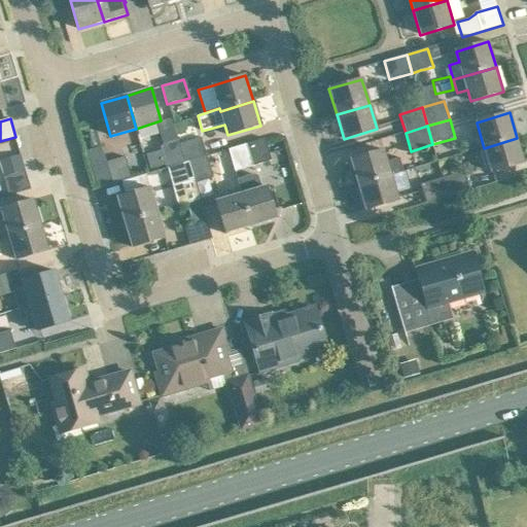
[(180,145),(185,163),(189,161),(190,165),(209,160),(202,138),(180,145)]
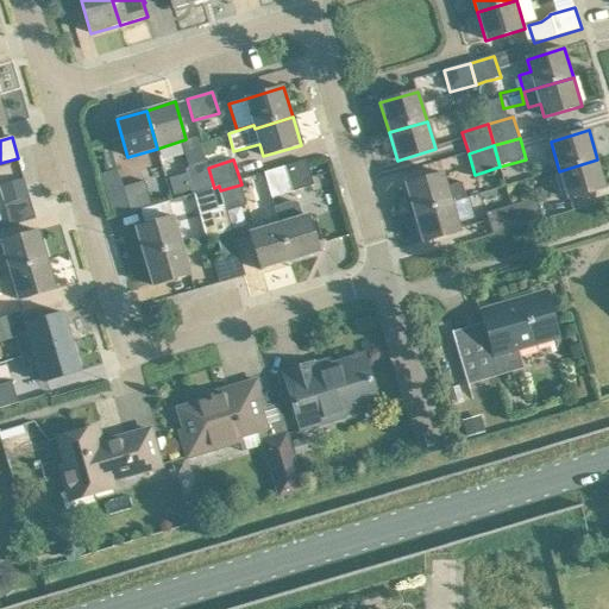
[(567,200),(606,188),(597,159),(559,171),(567,200)]
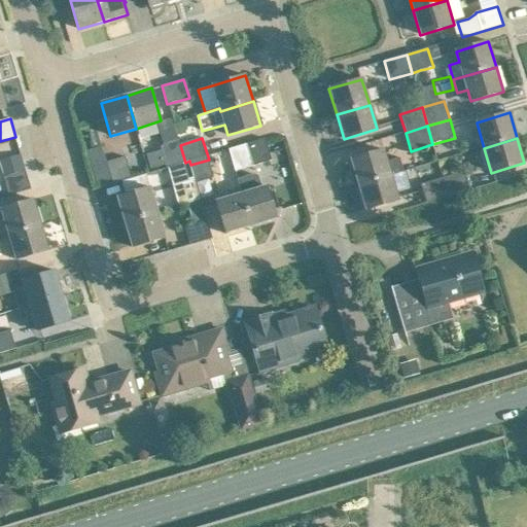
[(265,139),(246,144),(253,167),(272,161),(265,139)]
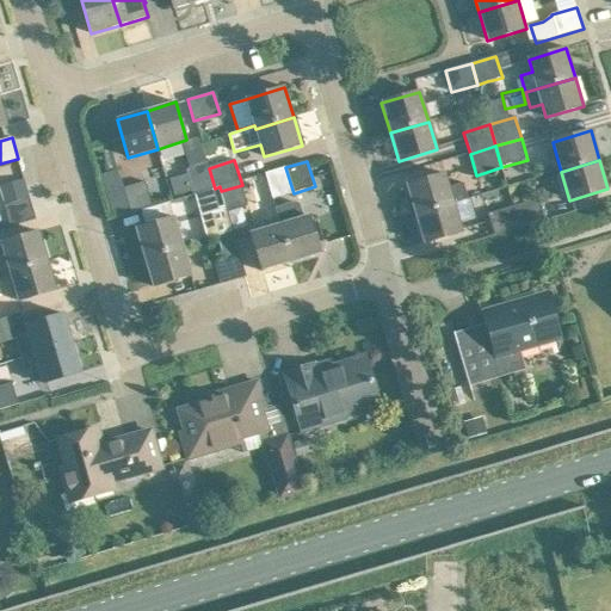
[(193,195),(195,195),(215,189),(209,168),(208,164),(186,171),(193,195)]
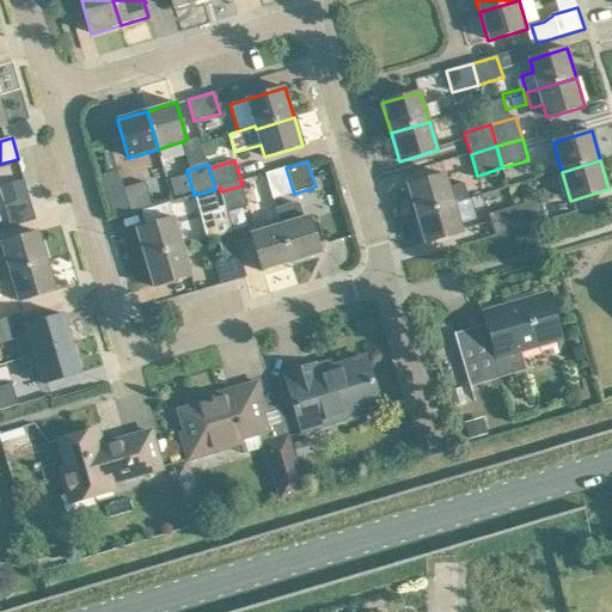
[(445,175),(407,185),(416,216),(454,206),(454,203),(469,199),(464,183),(448,187),(445,175)]
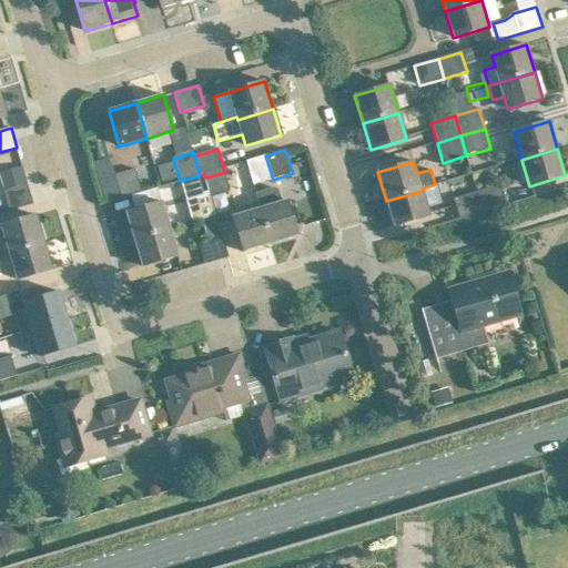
[(22,166),(0,172),(0,179),(3,192),(10,212),(12,211),(33,204),(28,184),(22,166)]
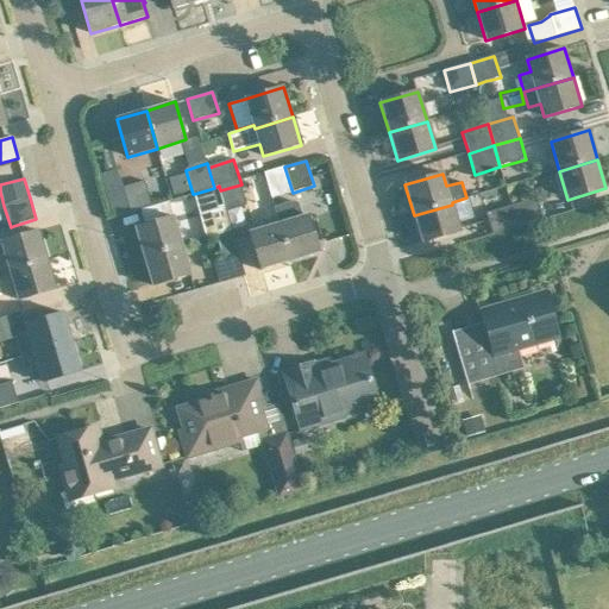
[(144,181),(123,188),(127,201),(131,213),(152,207),(149,194),(144,181)]
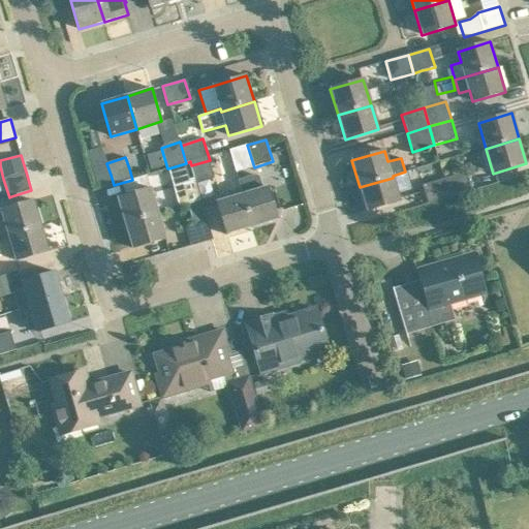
[(210,160),(191,165),(196,181),(197,184),(215,179),(210,160)]
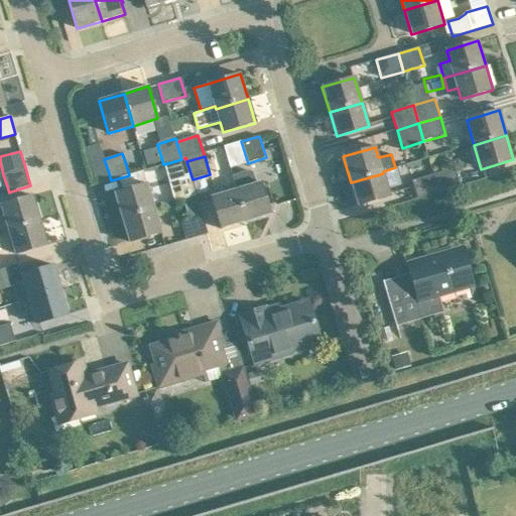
[(181,159),(164,164),(170,182),(191,176),(186,161),(185,157),(181,159)]
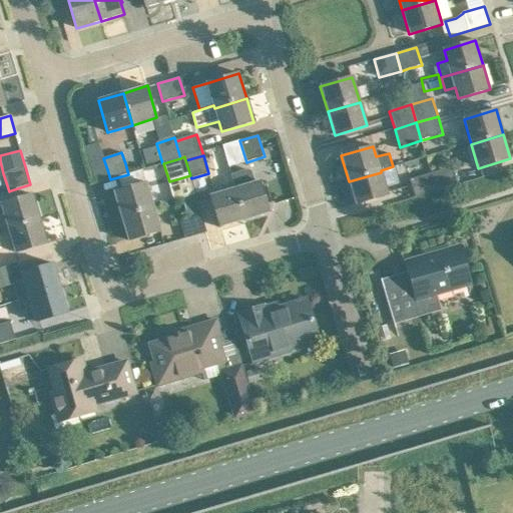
[(431,174),(436,191),(458,185),(452,167),(431,174)]
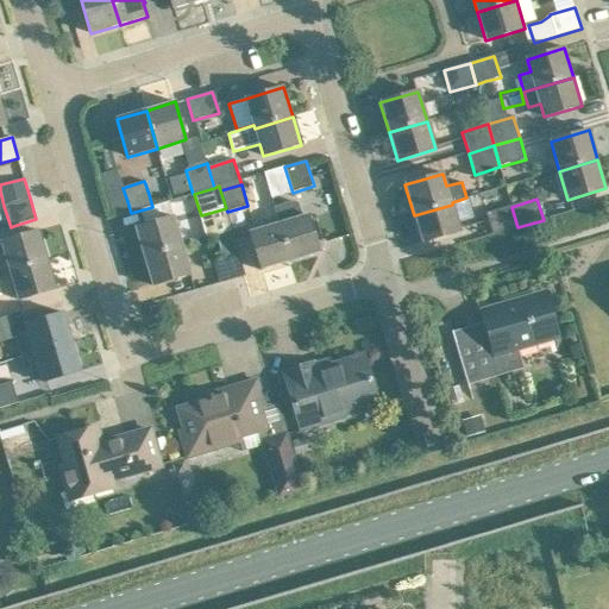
[(274,206),(280,225),(290,263),(320,253),(308,215),(302,218),(297,202),(293,201),(274,206)]
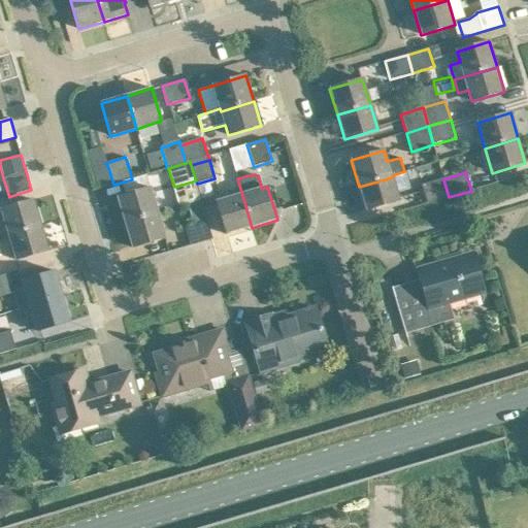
[(392,177),(359,187),(366,210),(399,201),(392,177)]
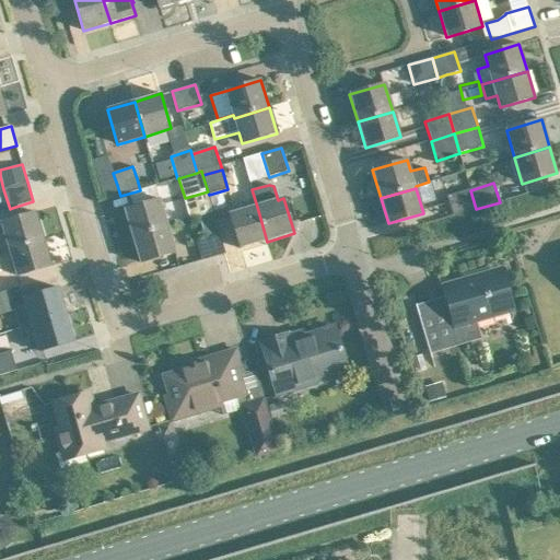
[(453,216),(476,209),(470,190),(447,197),(453,216)]
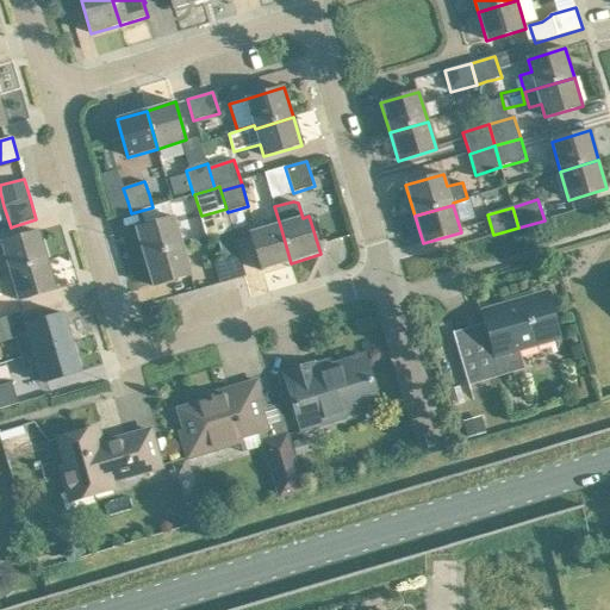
[(173,217),(135,229),(144,259),(182,247),(173,217)]
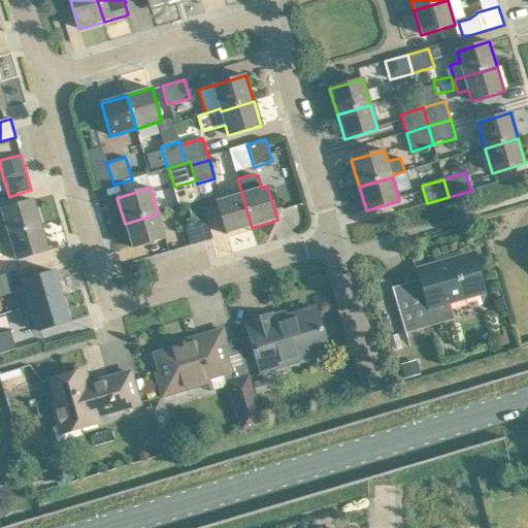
[(212,191),(201,194),(207,218),(219,215),(212,191)]
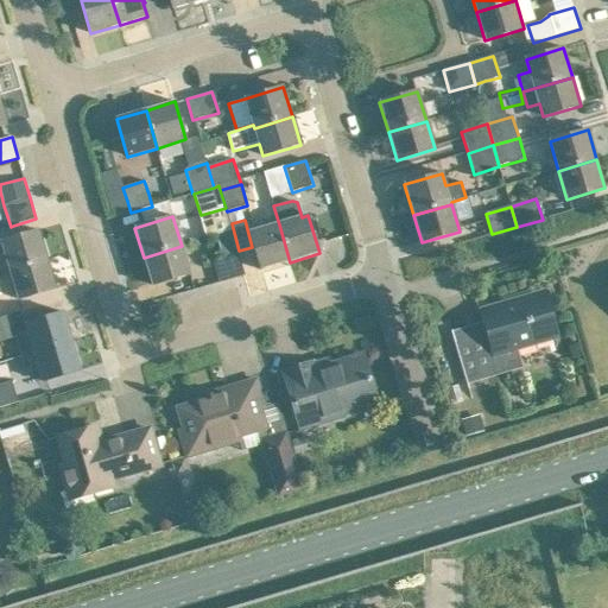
[(279,225),(249,233),(261,271),(290,263),(279,225)]
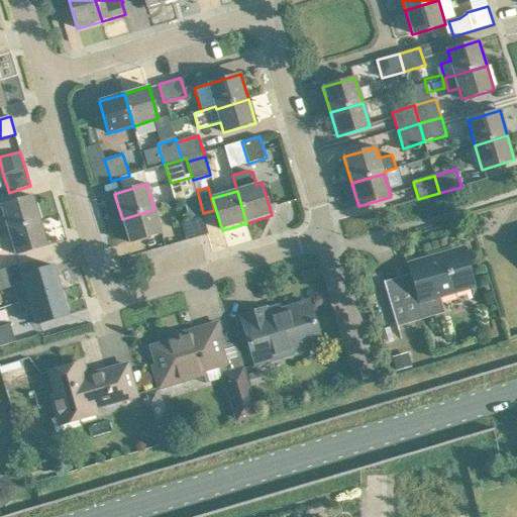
[(33,196),(2,206),(9,230),(40,221),(33,196)]
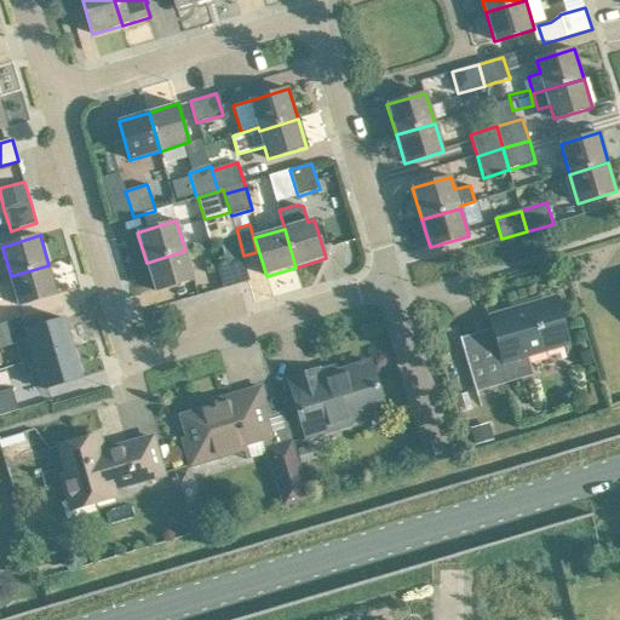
[(185,251),(147,263),(155,292),(194,280),(185,251)]
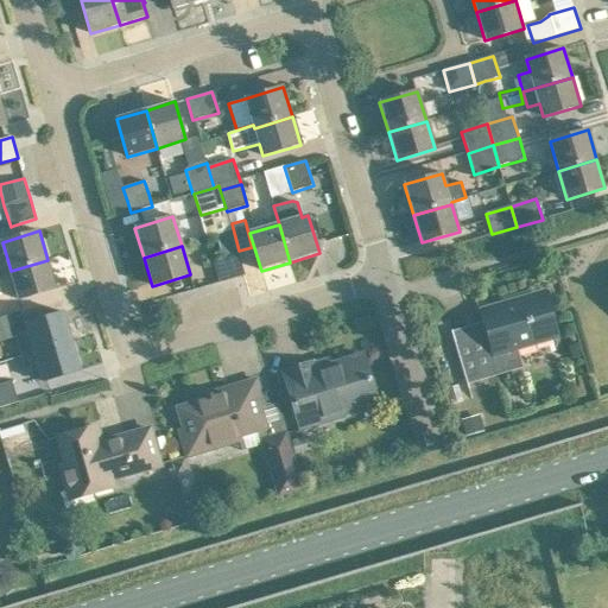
[(245,276),(238,254),(213,263),(220,284),(245,276)]
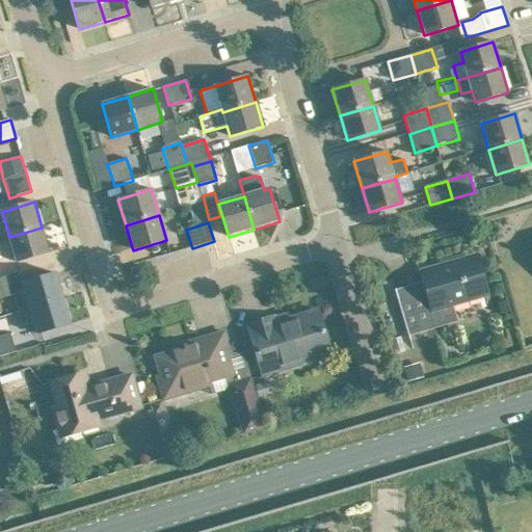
[(42,228),(9,237),(17,262),(50,253),(42,228)]
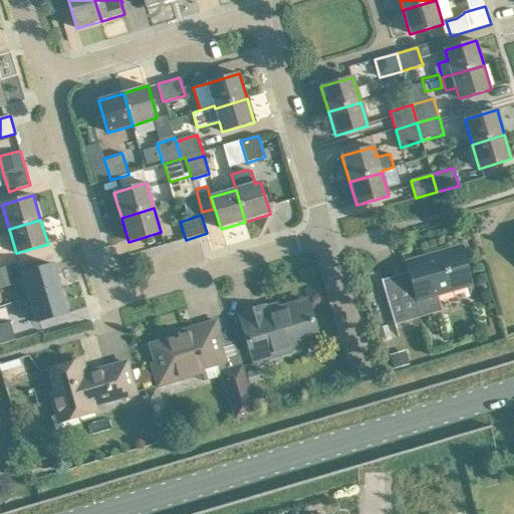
[(410,263),(412,271),(381,280),(395,325),(443,311),(438,296),(469,287),(458,249),(410,263)]
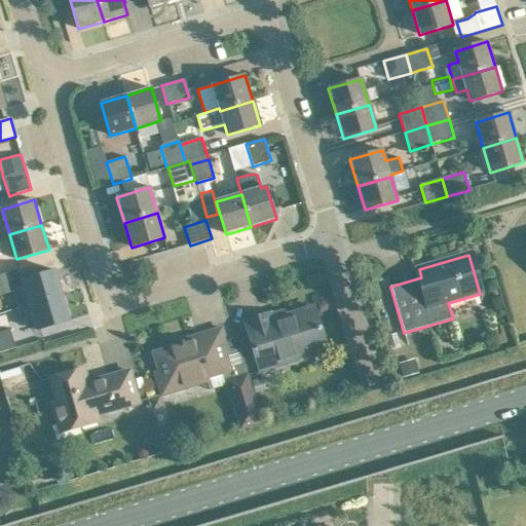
[(63,296),(55,270),(23,280),(30,305),(63,296)]
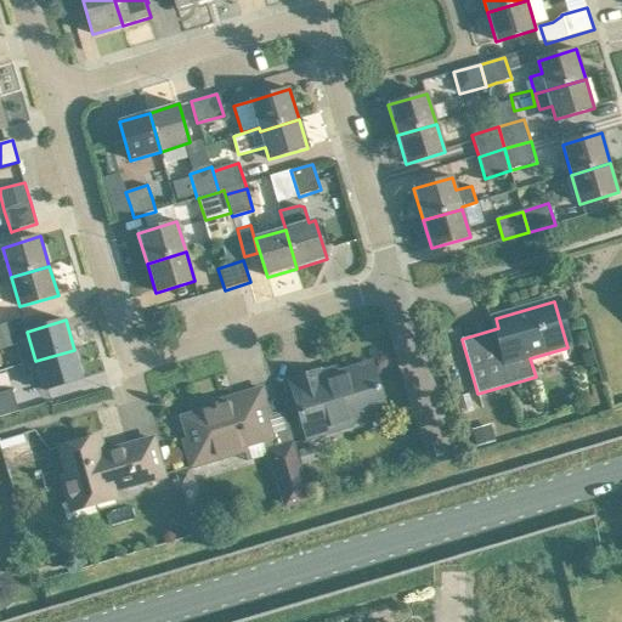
[(83,379),(74,350),(21,365),(26,382),(40,377),(44,391),(83,379)]
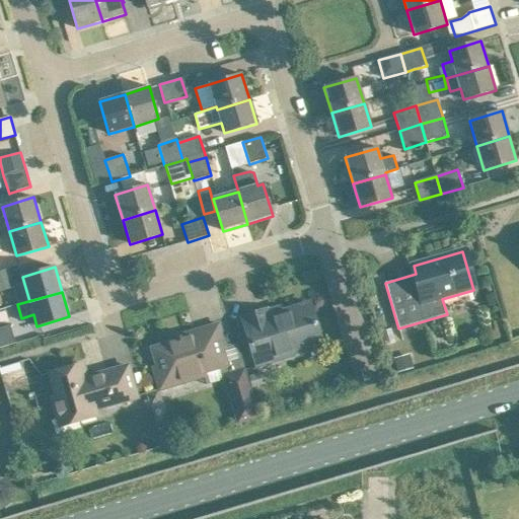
[(310,307),(283,315),(280,306),(268,310),(241,317),(257,369),(295,358),(293,351),(321,342),(310,307)]
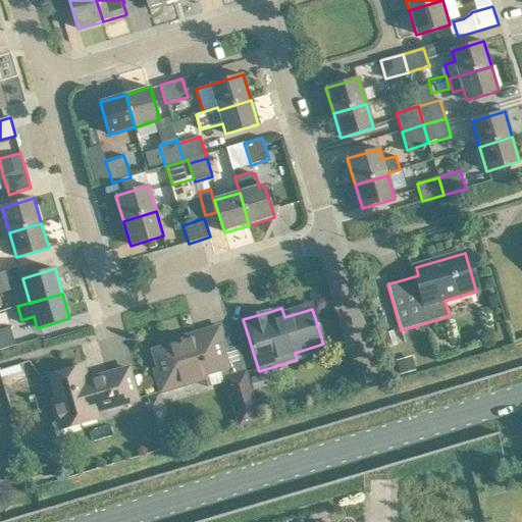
[(220,326),(193,334),(177,340),(178,343),(153,351),(158,368),(154,369),(161,393),(196,382),(195,378),(204,376),(207,387),(224,381),(239,426),(261,420),(253,389),(249,378),(240,346),(227,350),(220,326)]
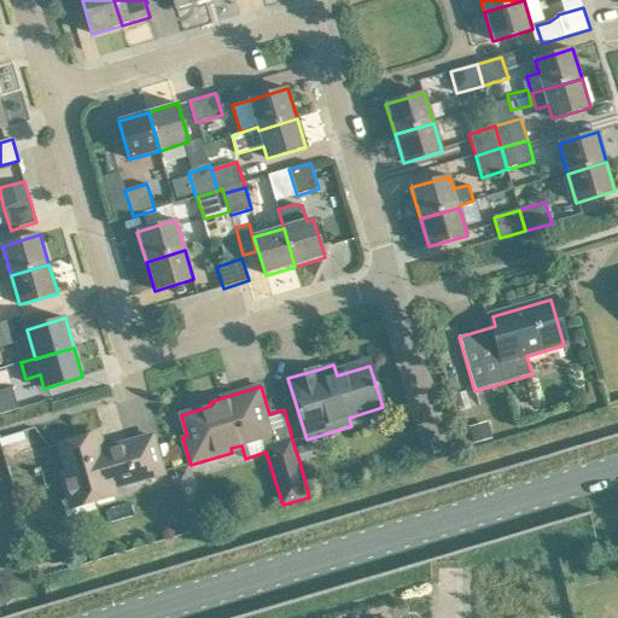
[(0,414),(18,409),(12,389),(0,391),(0,414)]
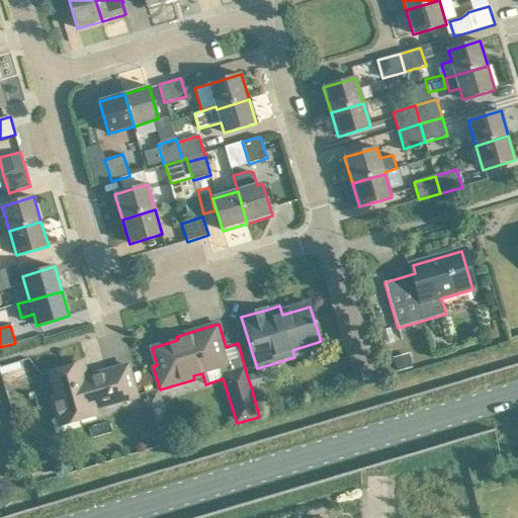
[(408,354),(392,358),(396,372),(412,367),(408,354)]
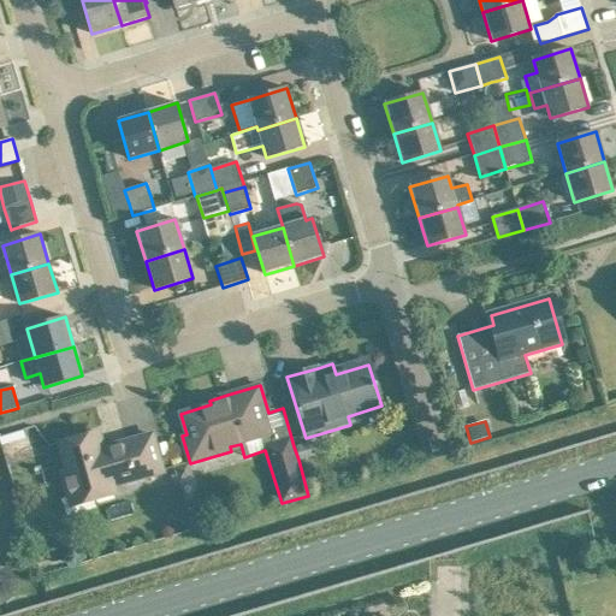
[(152,436),(119,444),(102,449),(98,433),(59,444),(66,471),(61,472),(69,498),(63,499),(67,516),(95,508),(93,501),(116,495),(113,486),(163,472),(152,436)]
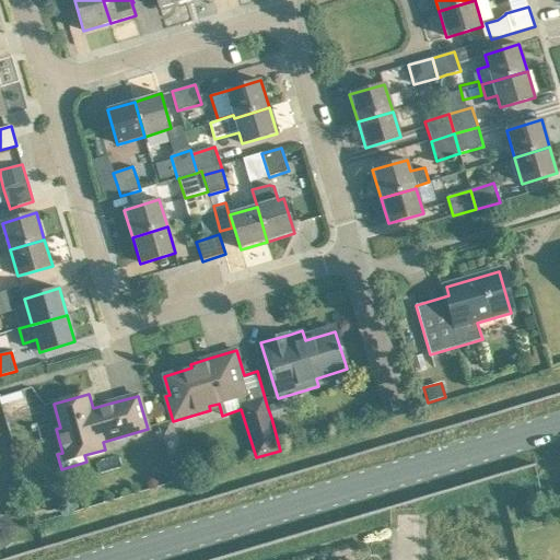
[(281,401),(267,406),(271,418),(284,415),(281,401)]
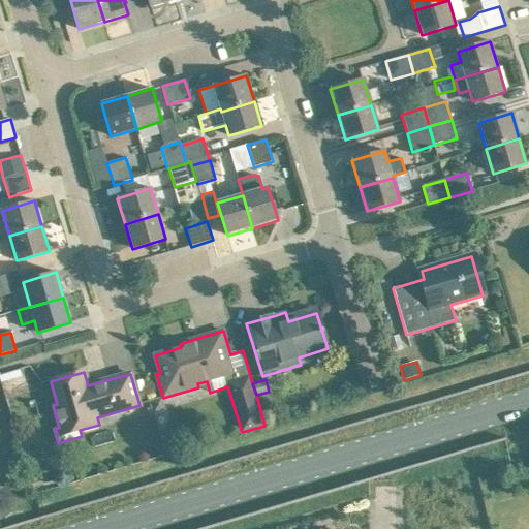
[(161,397),(149,401),(153,414),(165,410),(161,397)]
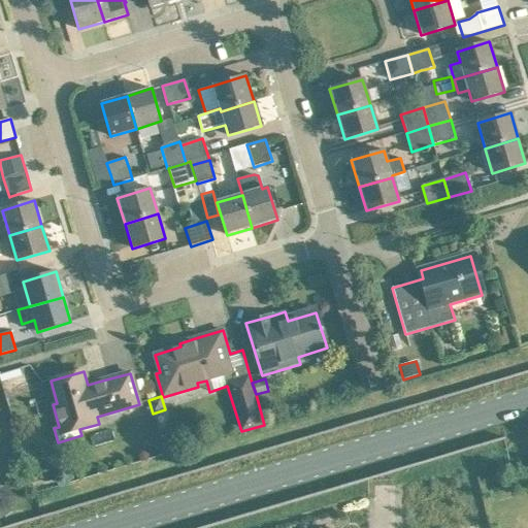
[(163,443),(161,443),(164,455),(174,452),(174,450),(173,449),(173,448),(171,446),(170,444),(169,444),(166,443),(164,443),(163,443)]
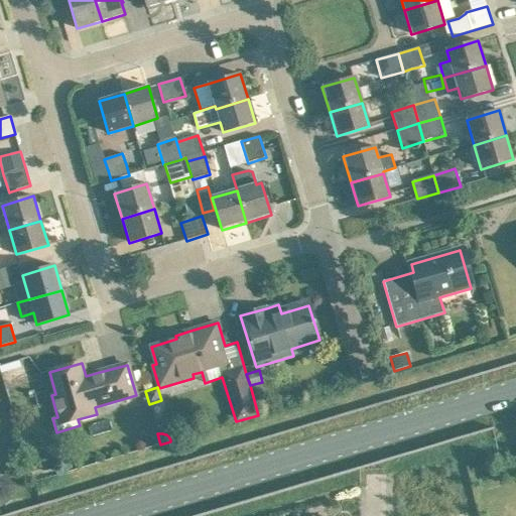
[(15,462),(9,477),(20,481),(26,466),(15,462)]
